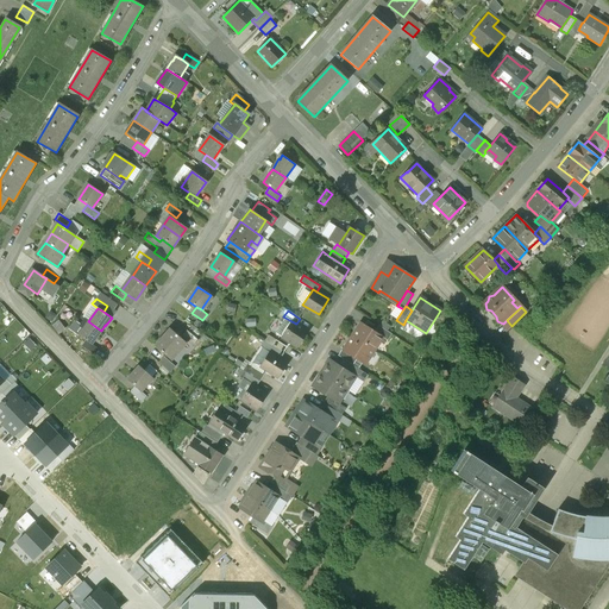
[(88,321),(86,320),(81,327),(83,328),(79,336),(86,340),(92,344),(95,339),(101,331),(88,321)]
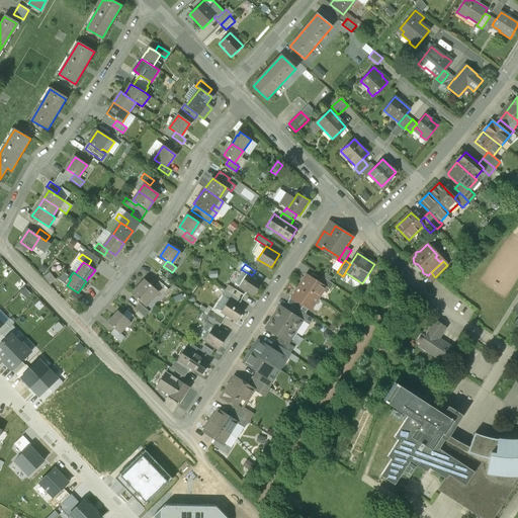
[(252,275),(248,273),(240,286),(254,295),(262,282),(252,275)]
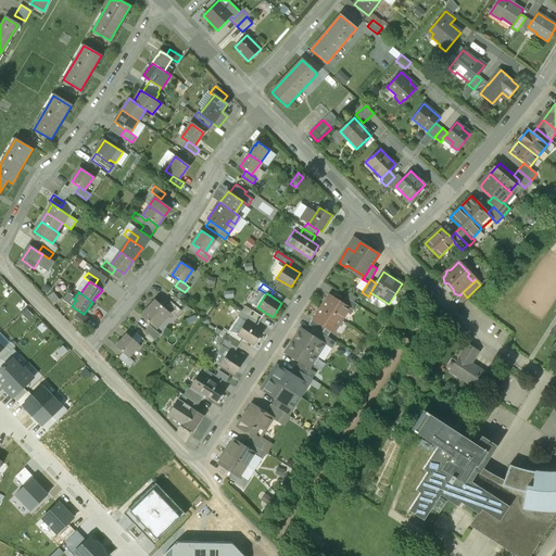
[(342,303),(330,294),(321,307),(341,320),(349,307),(350,307),(342,303)]
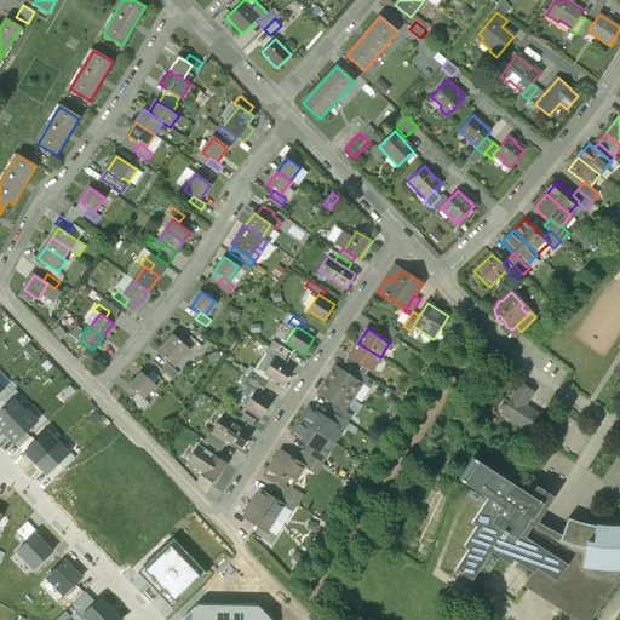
[(399,340),(386,332),(382,338),(390,343),(389,343),(395,346),(399,340)]
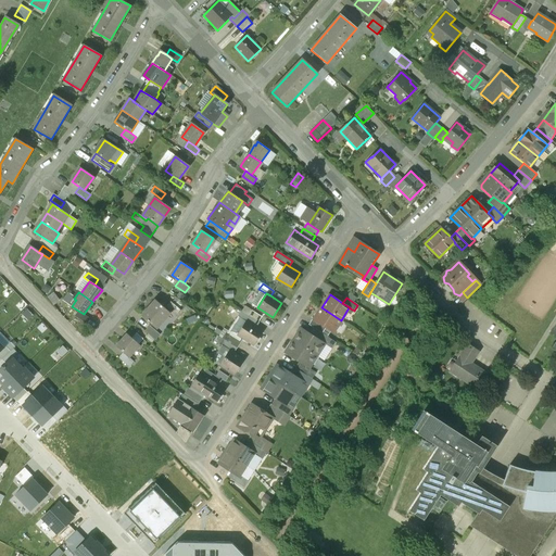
[(152,304),(149,308),(162,320),(169,312),(156,300),(152,304)]
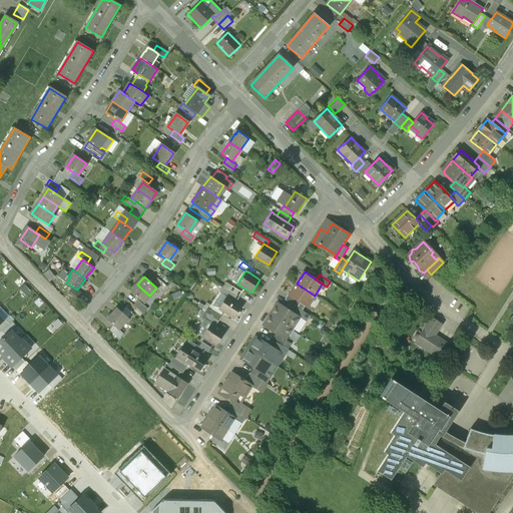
[(166,286),(157,278),(153,283),(162,291),(166,286)]
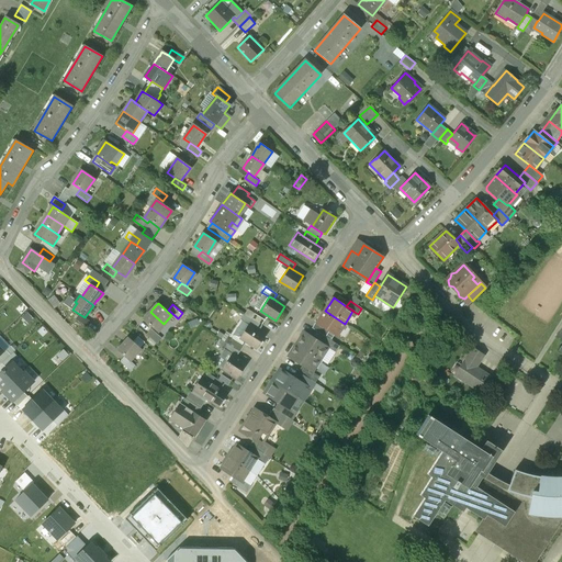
[(345,324),(325,311),(317,324),(316,324),(329,332),(333,332),(338,334),(345,324)]
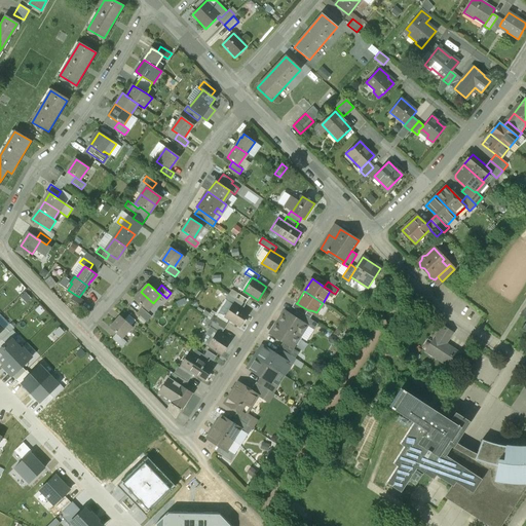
[(153,303),(141,292),(135,298),(148,310),(153,303)]
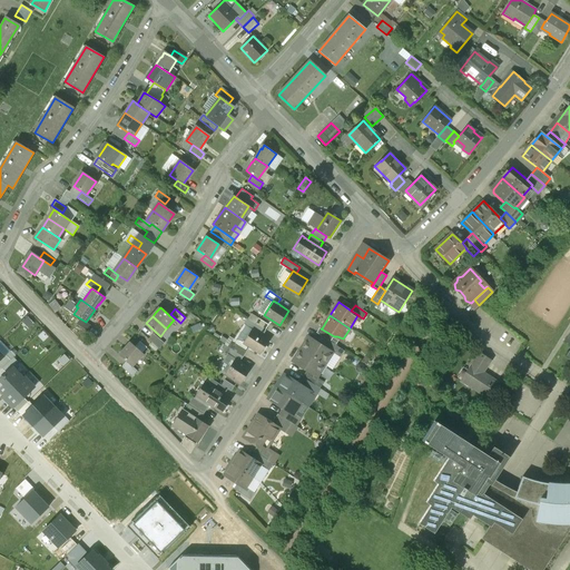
[(86,322),(80,318),(76,324),(87,332),(90,326),(86,322)]
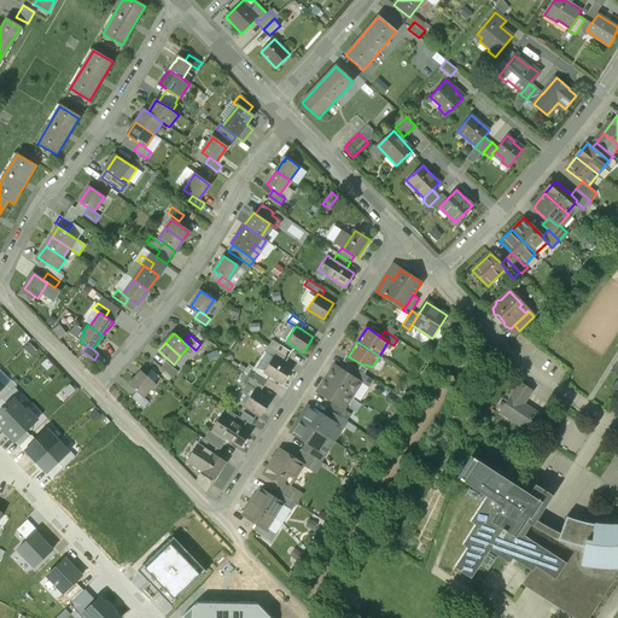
[(287,359),(269,347),(266,353),(273,357),(284,365),(287,359)]
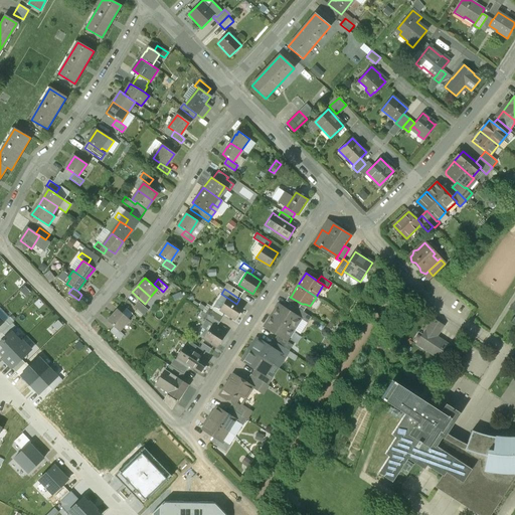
[(302,304),(290,297),(291,297),(289,296),(286,301),(296,308),(298,309),(302,304)]
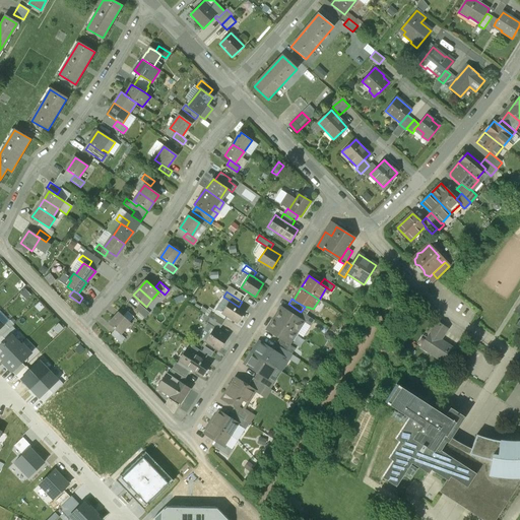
[(239,307),(230,301),(221,312),(238,323),(246,311),(239,307)]
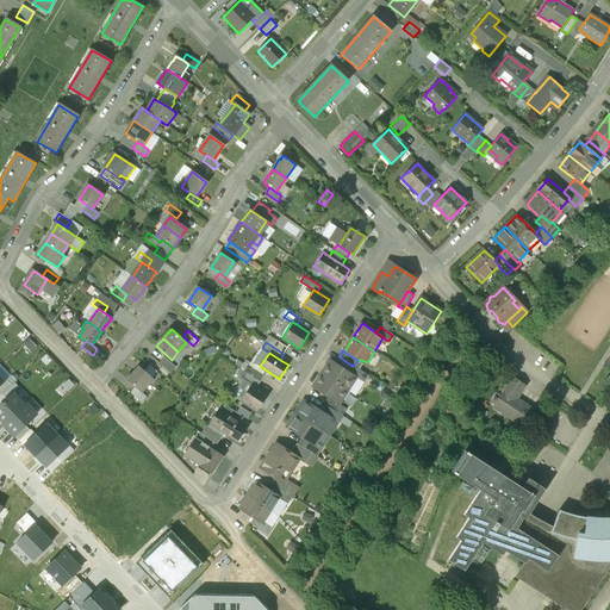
[(175,366),(165,358),(160,362),(170,372),(175,366)]
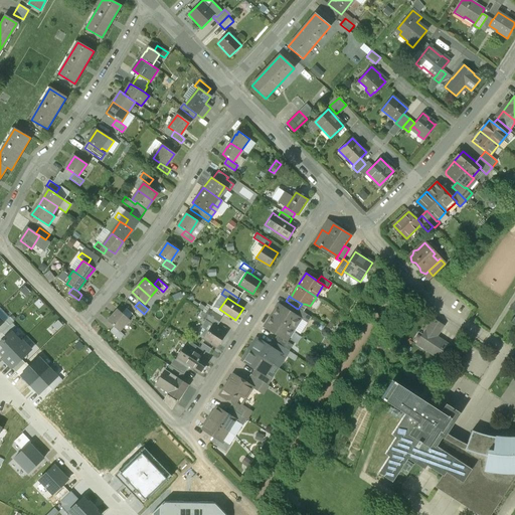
[(293,313),(280,304),(272,316),(293,330),(301,319),(301,318),(293,313)]
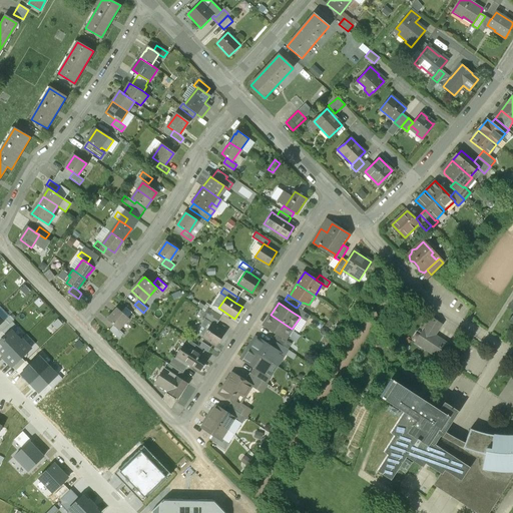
[(297,308),(295,307),(292,312),(300,317),(300,318),(307,322),(310,316),(297,308)]
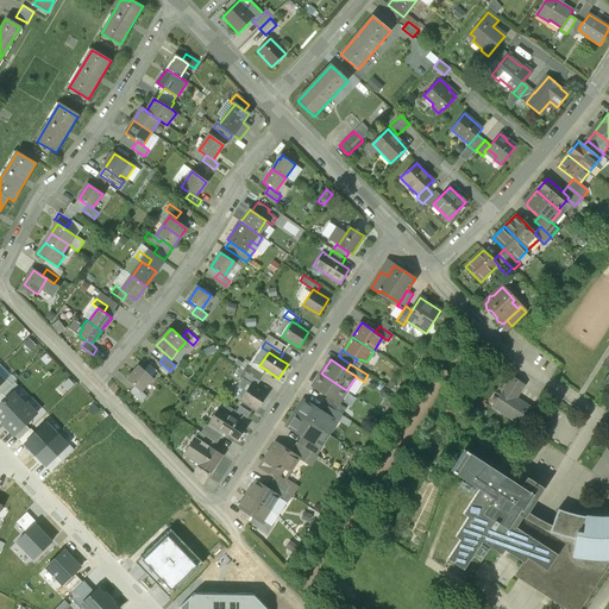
[(139,366),(127,380),(136,385),(140,390),(152,377),(139,366)]
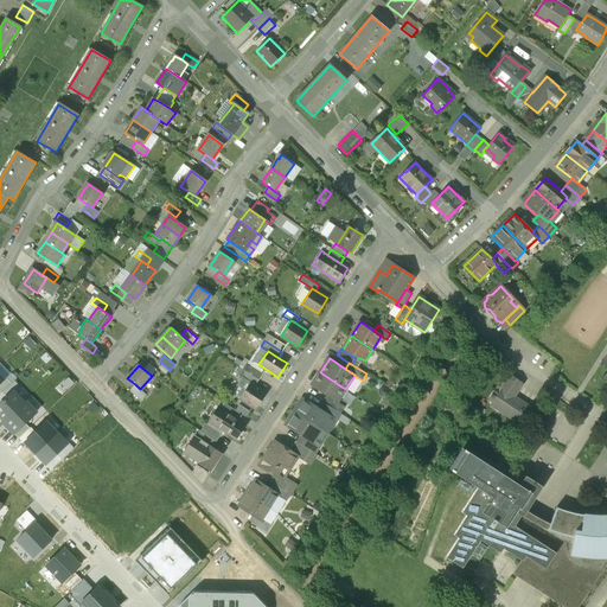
[(259,379),(243,370),(240,376),(250,383),(255,385),(259,379)]
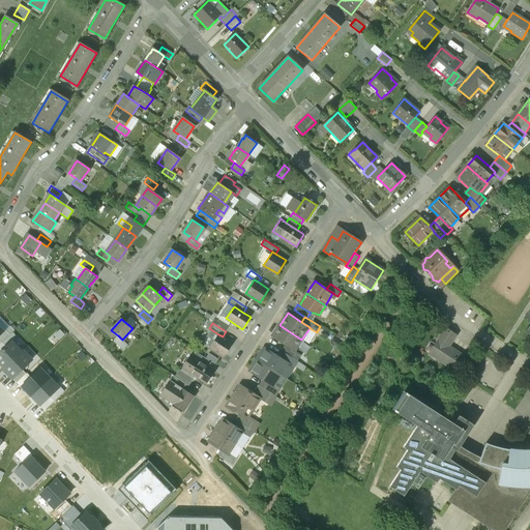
[(301,340),(280,325),(271,337),(285,346),(294,351),(301,340)]
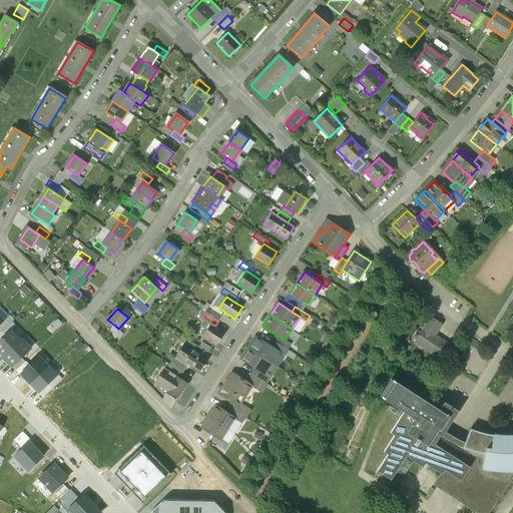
[(431,316),(414,342),(438,358),(448,344),(435,335),(442,324),(431,316)]
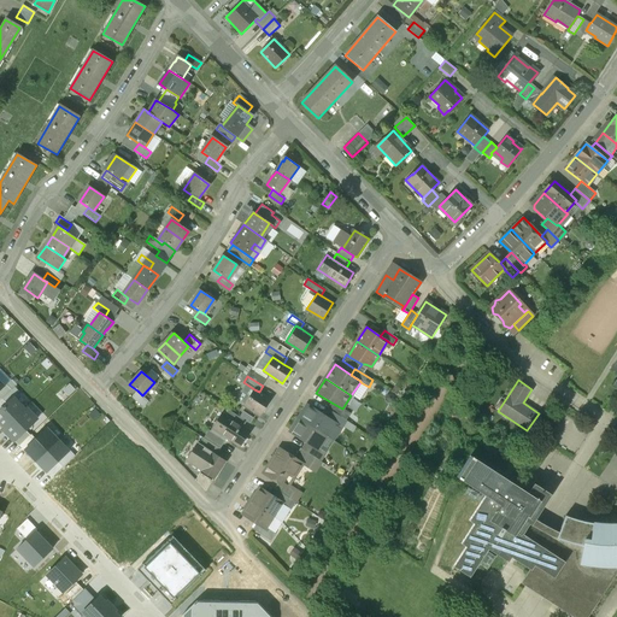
[(259,392),(254,389),(245,404),(260,415),(271,399),(259,392)]
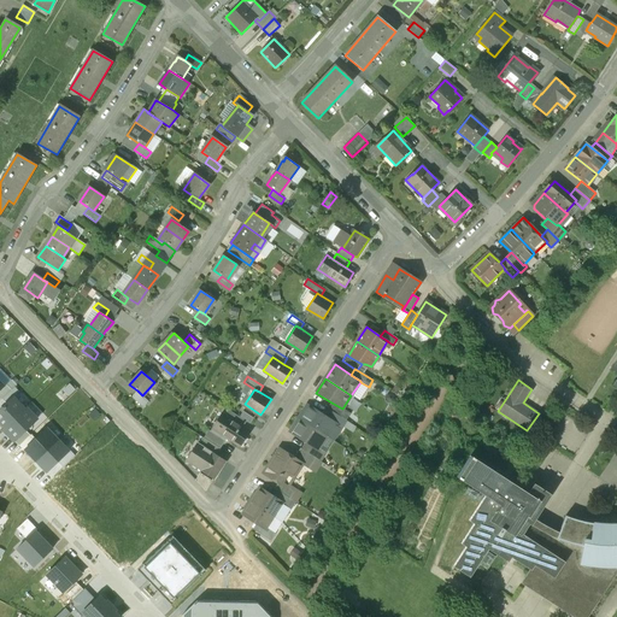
[(142,395),(137,391),(131,397),(142,406),(148,400),(142,395)]
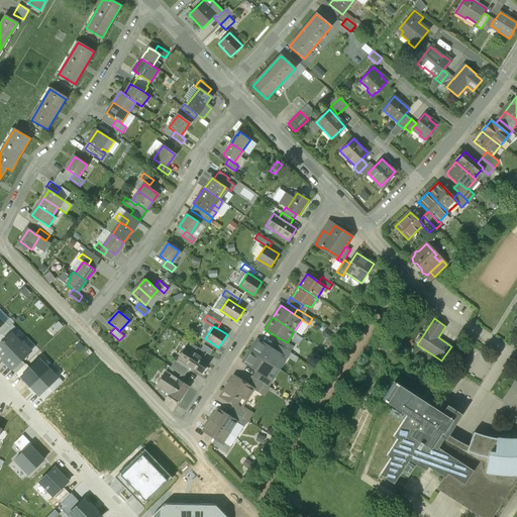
[(0,354),(3,358),(20,343),(11,333),(0,343),(0,354)]
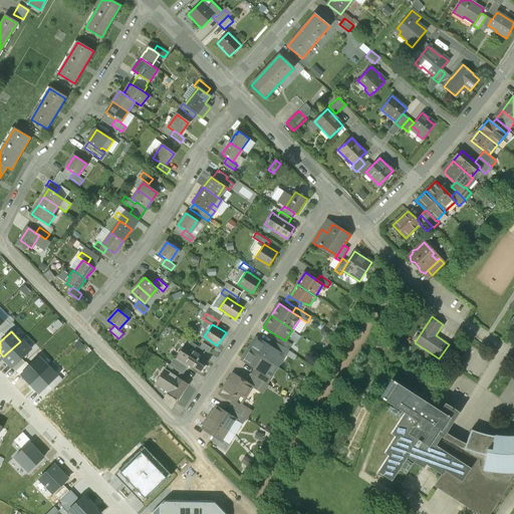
[(285,340),(276,335),(273,340),(288,350),(292,344),(285,340)]
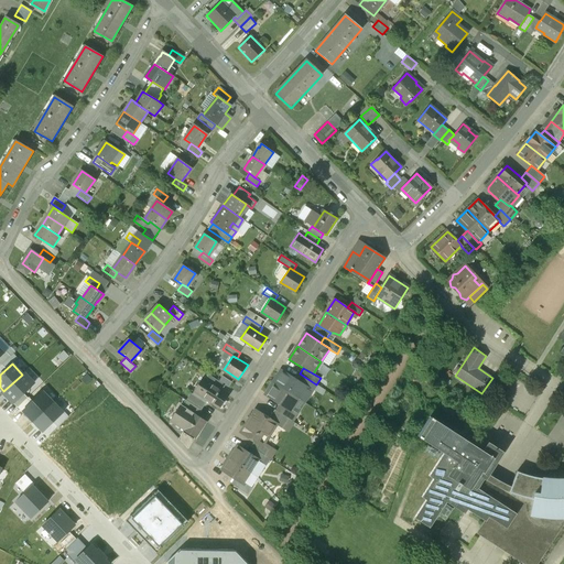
[(296,379),(283,370),(280,371),(273,382),(299,399),(306,389),(306,388),(297,382),(296,379)]
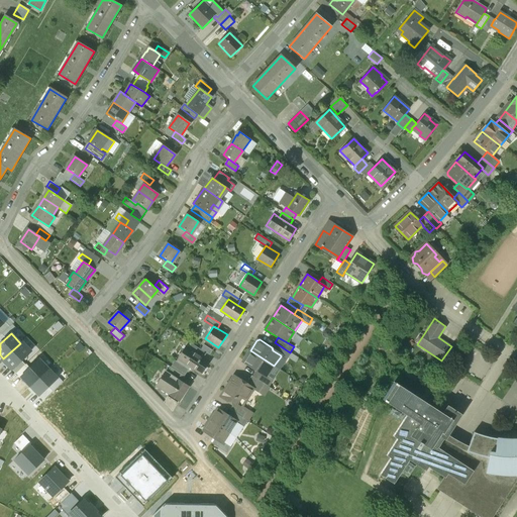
[(21,341),(20,343),(3,358),(2,359),(11,370),(30,351),(21,341)]
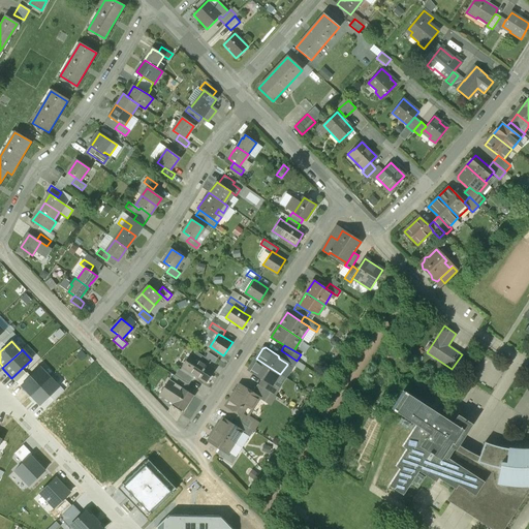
[(297,361),(281,350),(278,355),(279,359),(287,364),(287,365),(292,368),(297,361)]
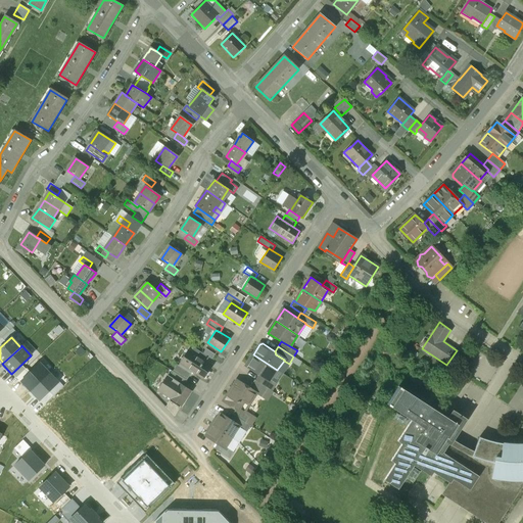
[(207,357),(193,347),(190,352),(204,362),(207,357)]
